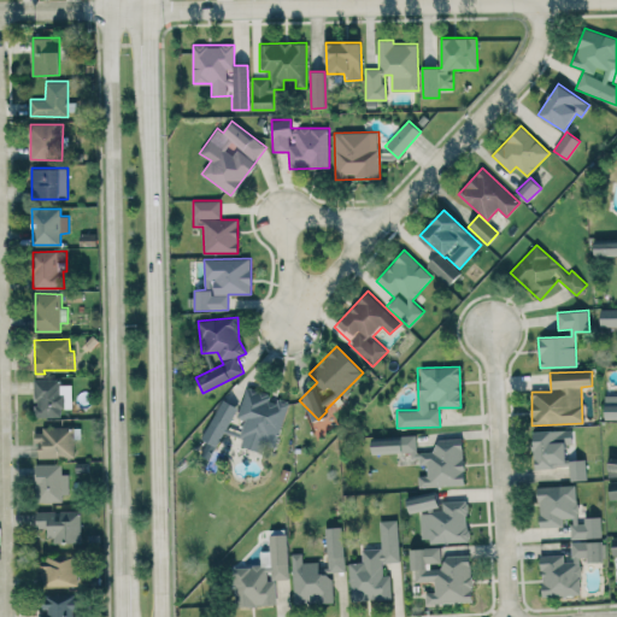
[(72,385),(62,385),(62,378),(35,378),(35,417),(62,417),(62,407),(72,409),(72,385)]
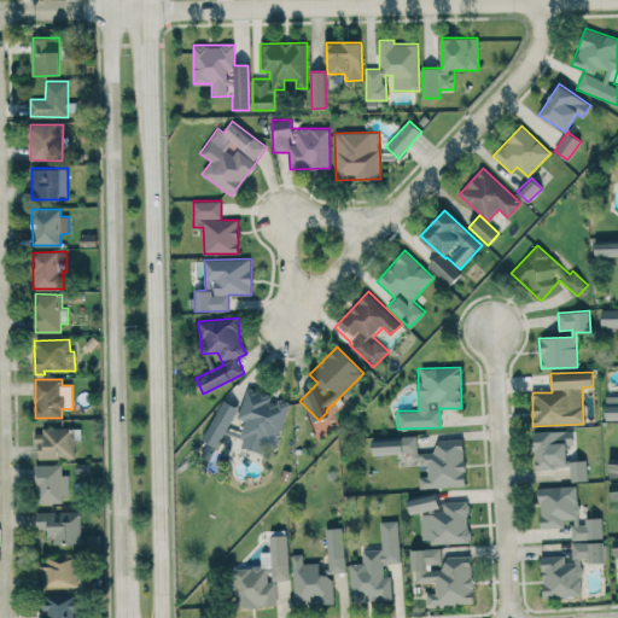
[(290,402),(248,388),(238,417),(246,419),(240,435),(246,436),(243,447),(261,453),(264,442),(275,445),(290,402)]
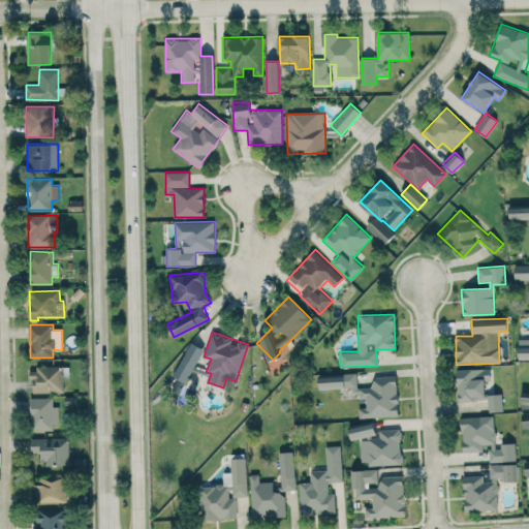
[(175,377),(188,383),(203,347),(189,342),(175,377)]
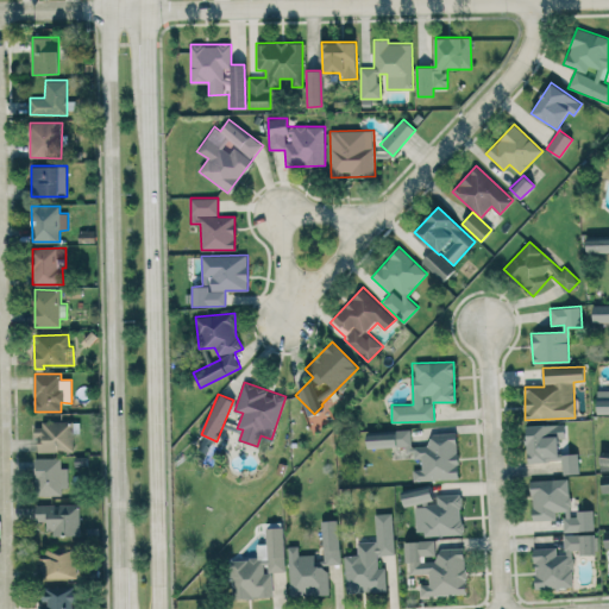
[(36,422),(37,452),(74,452),(74,421),(36,422)]
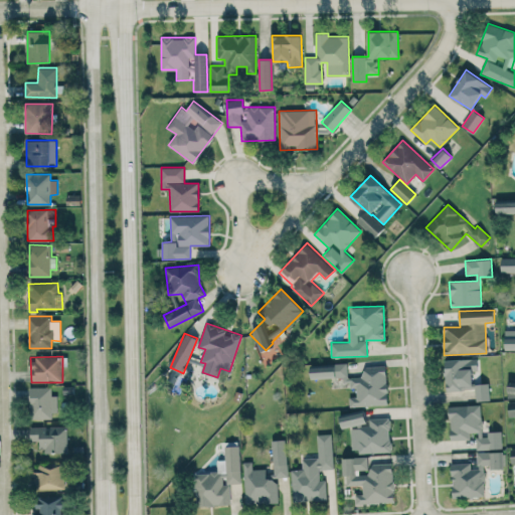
[(446,359),(447,389),(476,389),(476,400),(489,400),(489,383),(473,383),(473,373),(479,372),(479,358),(446,359)]
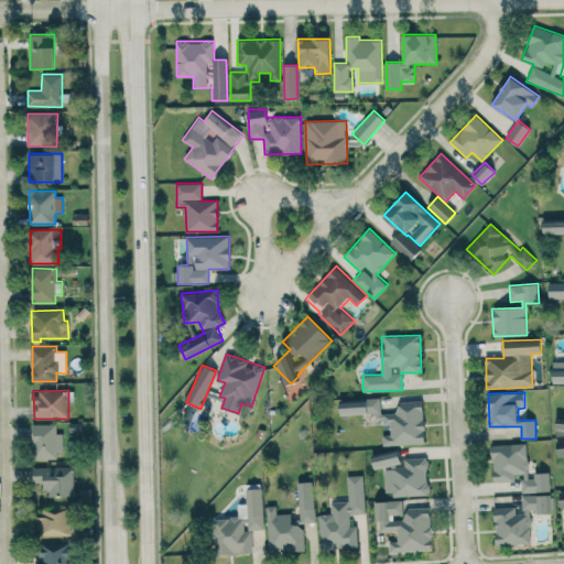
[(425,443),(423,400),(398,401),(398,412),(381,413),(380,398),(339,400),(340,415),(382,413),(383,424),(390,424),(391,434),(382,434),(383,445),(425,443)]
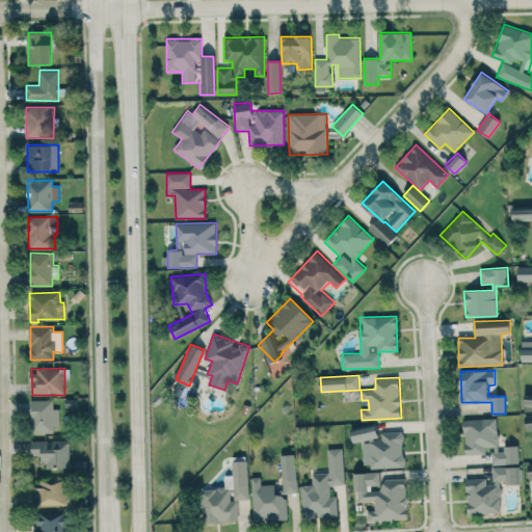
[(53,399),(30,400),(31,432),(58,432),(58,408),(54,408),(53,399)]
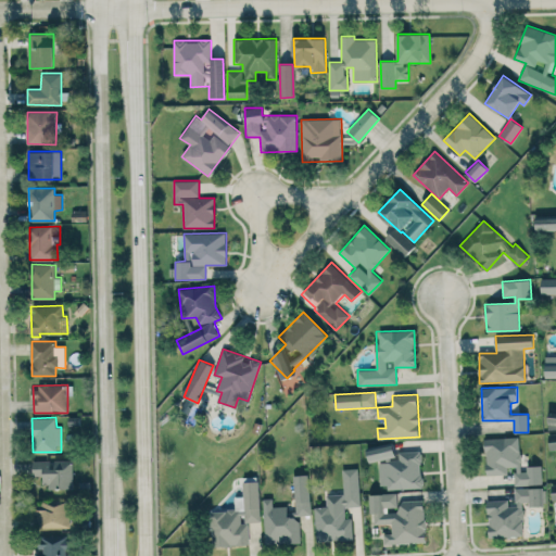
[(484,439),(487,475),(507,475),(507,467),(515,467),(515,484),(542,483),(541,467),(520,468),(519,437),(484,439)]
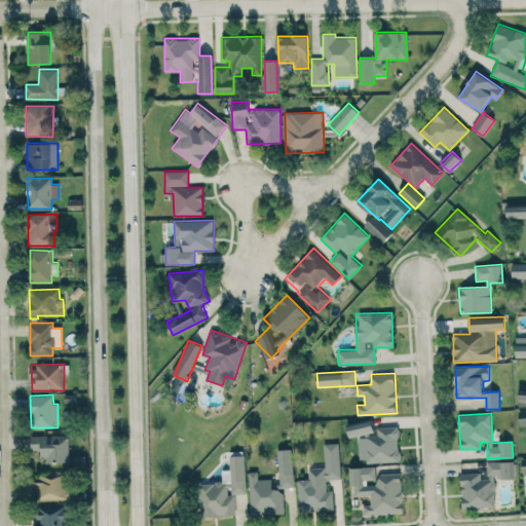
[(348,437),(374,433),(372,420),(346,424),(348,437)]
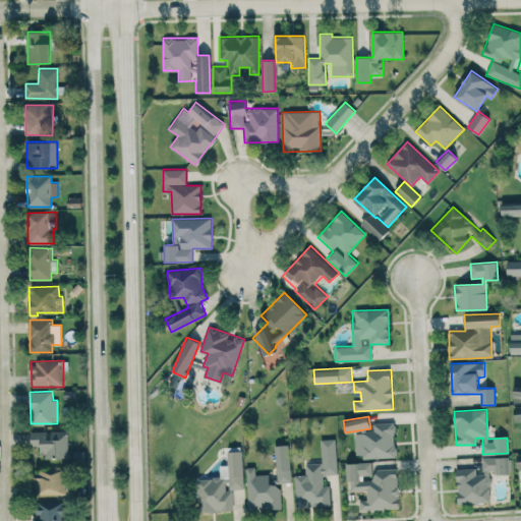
[(396,456),(394,422),(372,423),(373,431),(355,432),(355,458),(396,456)]
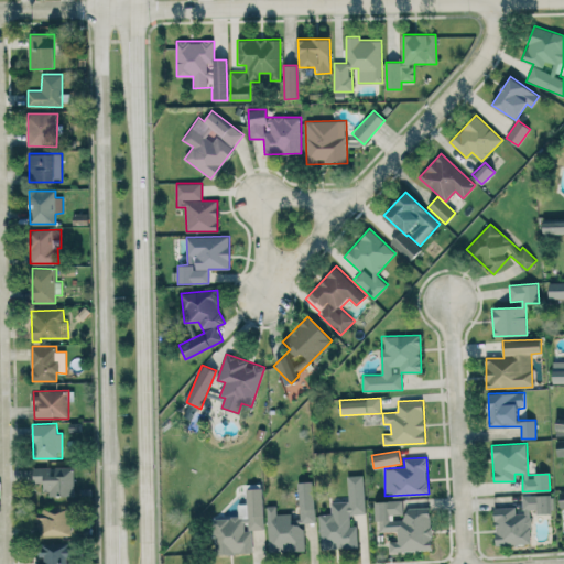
[(33,467),(33,483),(43,483),(43,497),(74,496),(74,467),(33,467)]
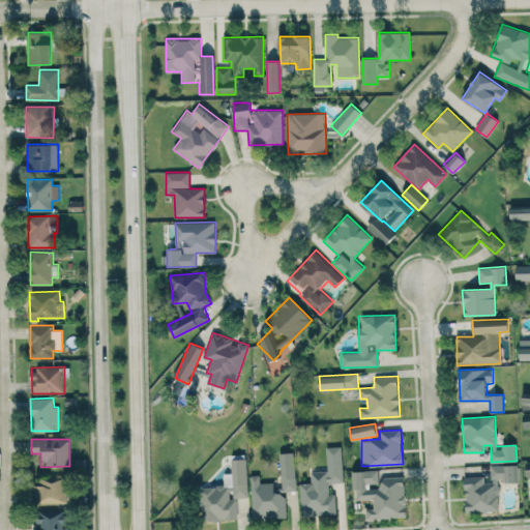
[(336,514),(335,494),(328,494),(328,483),(343,482),(342,446),(326,447),(327,468),(310,469),(311,482),(300,483),(301,516),(336,514)]
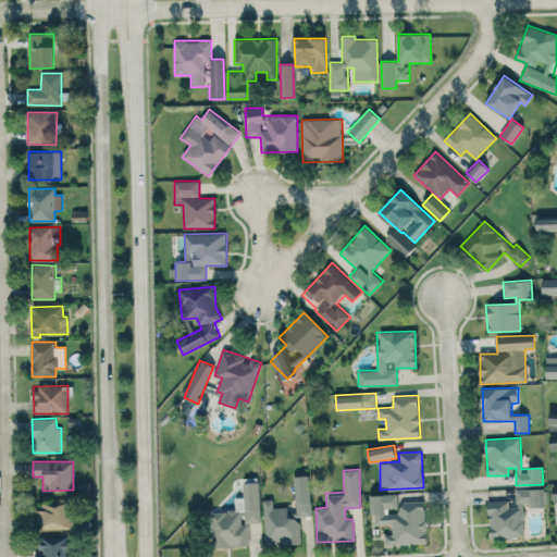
[(295,475),(296,516),(310,516),(309,475),(295,475)]
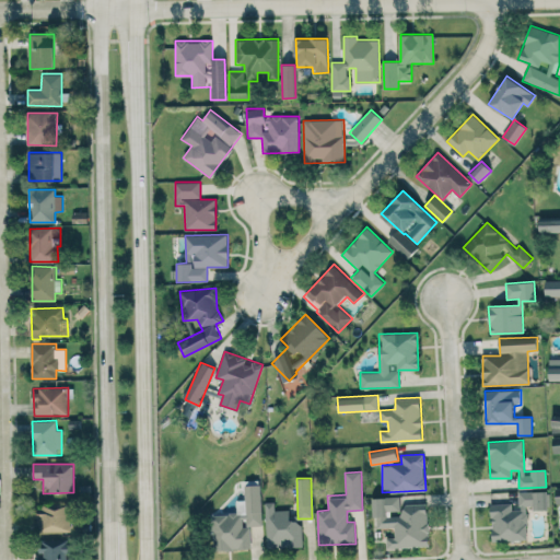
[(246,526),(261,526),(260,485),(245,485),(246,526)]
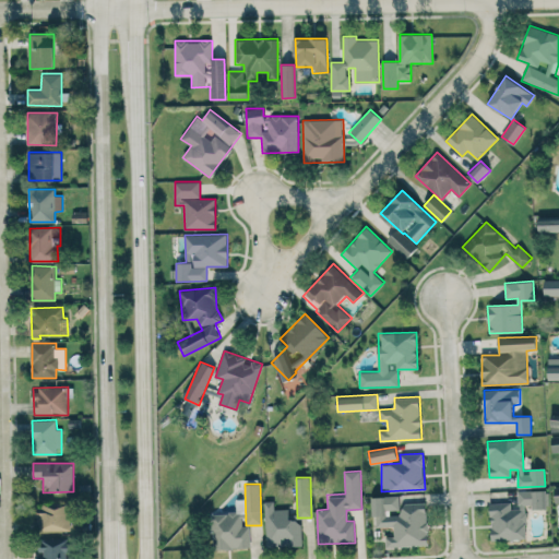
[(489,503),(490,538),(526,537),(525,508),(544,507),(543,490),(518,490),(519,509),(511,509),(511,502),(489,503)]
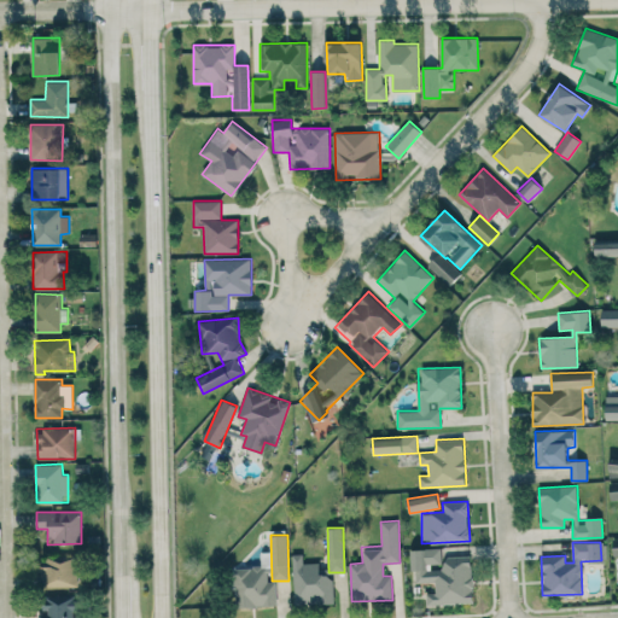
[(472,604),(472,557),(441,557),(441,548),(409,548),(410,571),(415,571),(415,583),(436,582),(436,592),(426,592),(426,604),(472,604)]
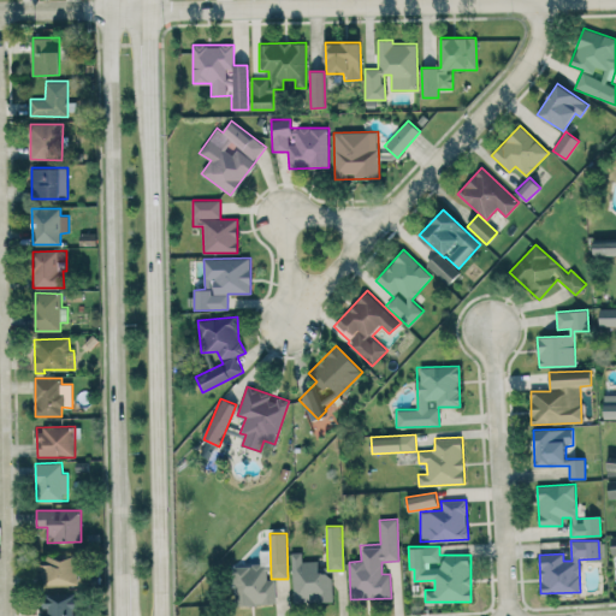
[(302,561),(302,552),(291,552),(294,603),(332,600),(331,572),(319,572),(318,560),(302,561)]
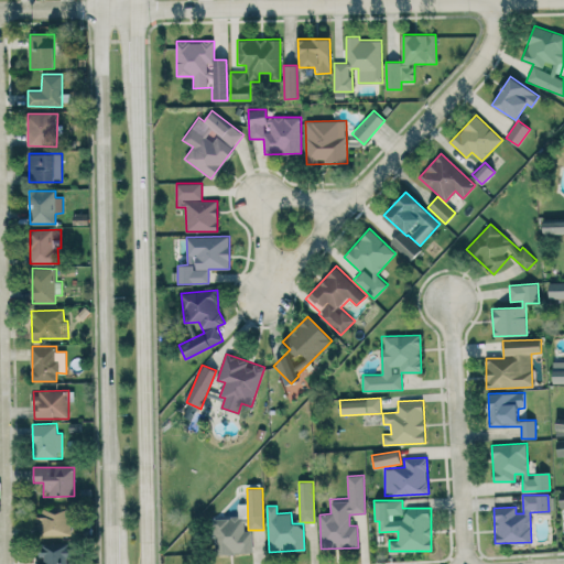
[(71,535),(69,508),(38,509),(38,537),(71,535)]
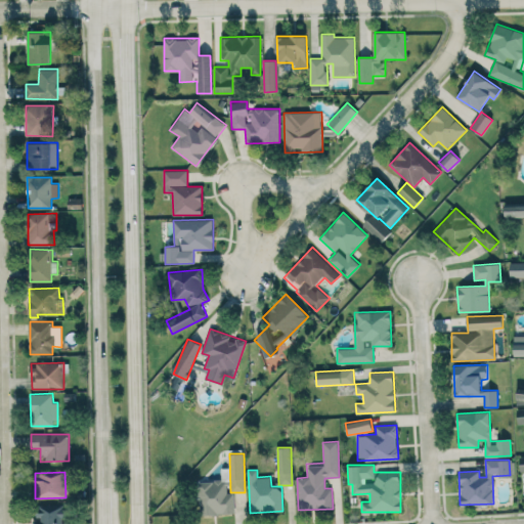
[(232,480),(199,481),(200,515),(233,514),(232,480)]
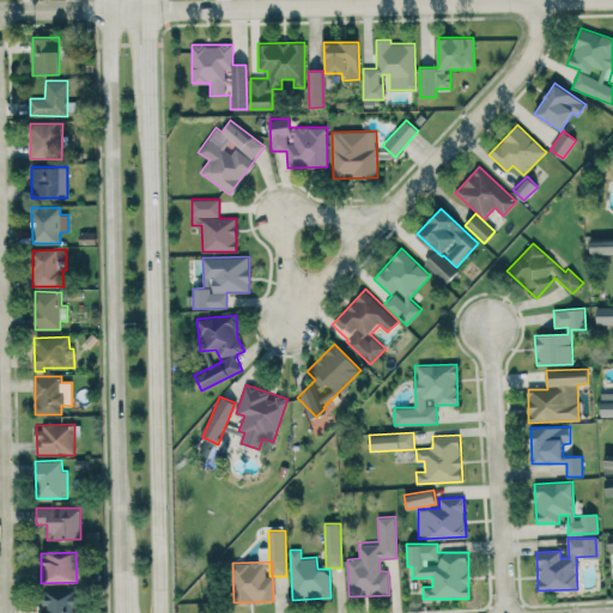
[(40,612),(78,612),(79,590),(41,589),(40,612)]
